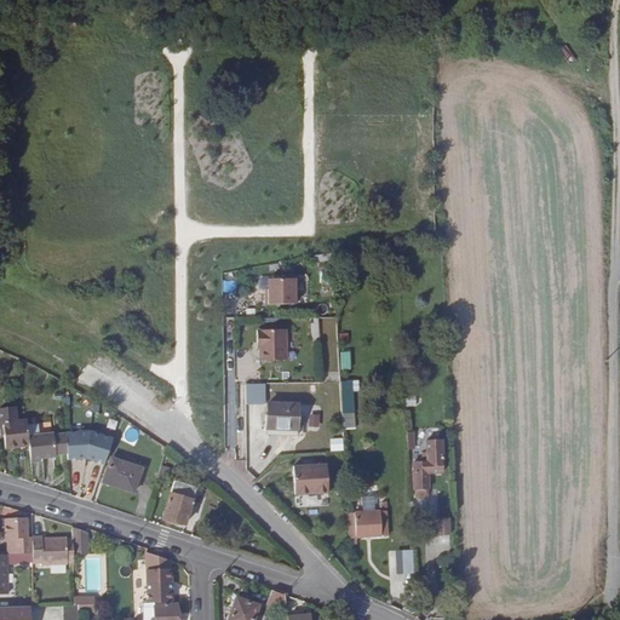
[(271,280),(271,290),(271,296),(269,296),(268,305),(298,305),(298,281),(271,280)]
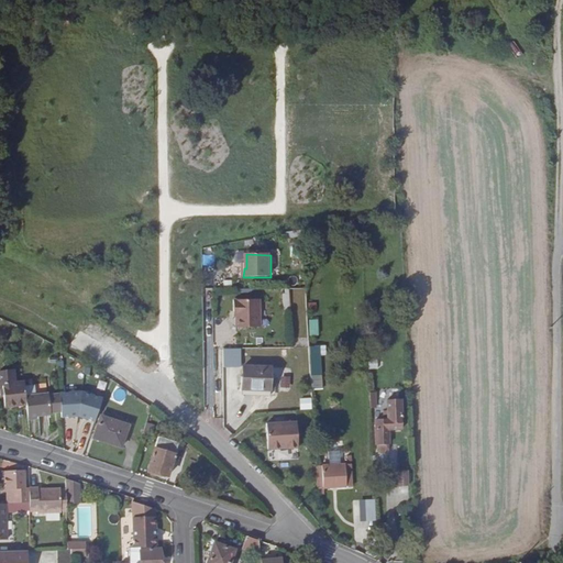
[(239,310),(239,316),(239,326),(262,327),(262,299),(236,298),(236,310),(239,310)]
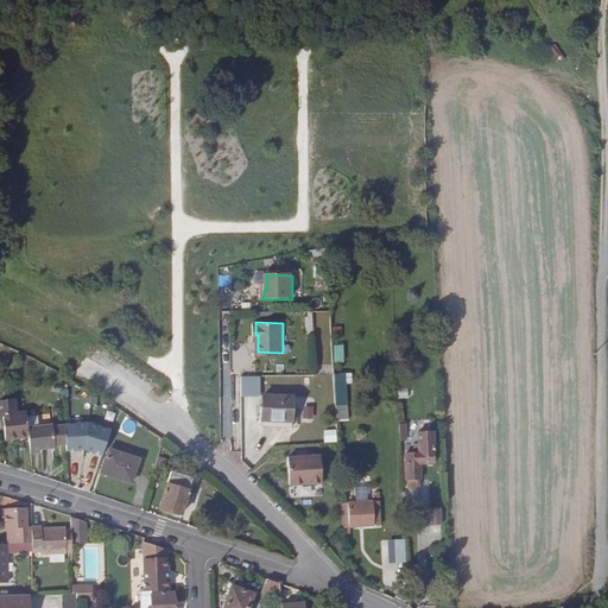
[(335,362),(344,362),(344,344),(335,344),(335,362)]
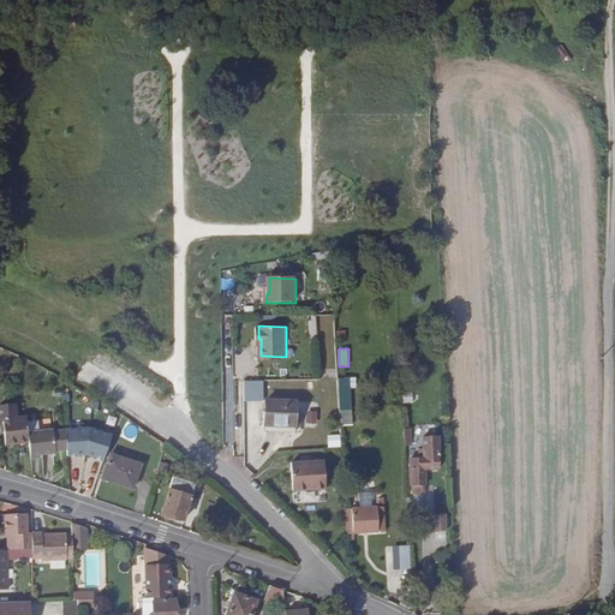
[(341,425),(353,425),(352,388),(358,388),(357,377),(339,378),(341,425)]
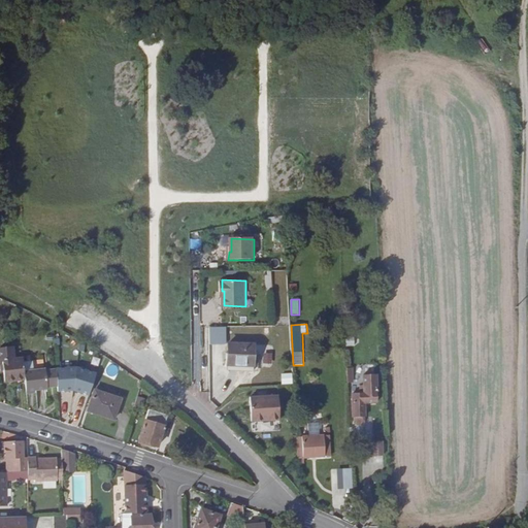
[(255,366),(255,359),(256,344),(230,343),(229,365),(255,366)]
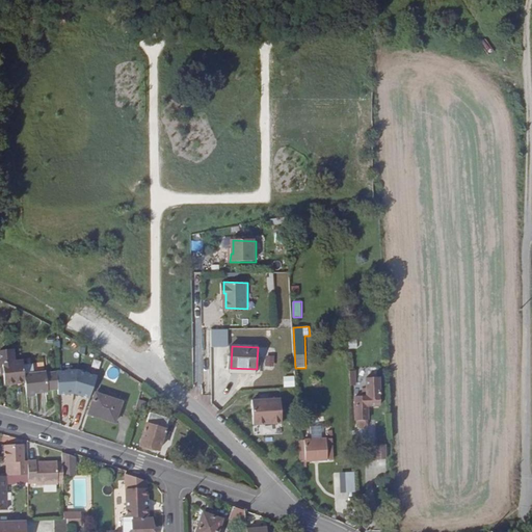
[(19,382),(16,362),(14,363),(12,350),(0,351),(0,364),(2,364),(5,384),(16,383),(19,382)]
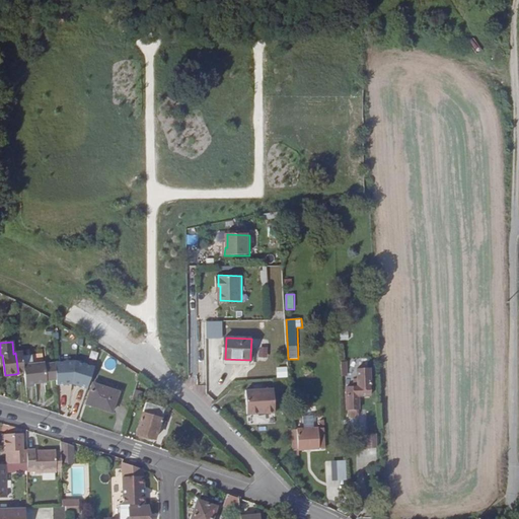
[(24,363),(22,352),(15,353),(18,373),(25,372),(24,363)]
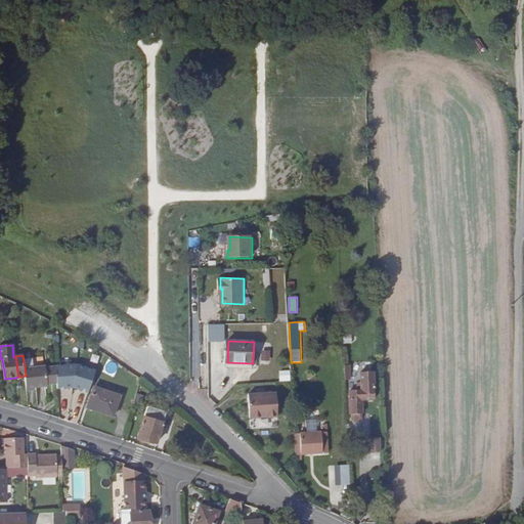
[(259,356),(253,356),(253,363),(227,362),(227,368),(258,369),(259,356)]
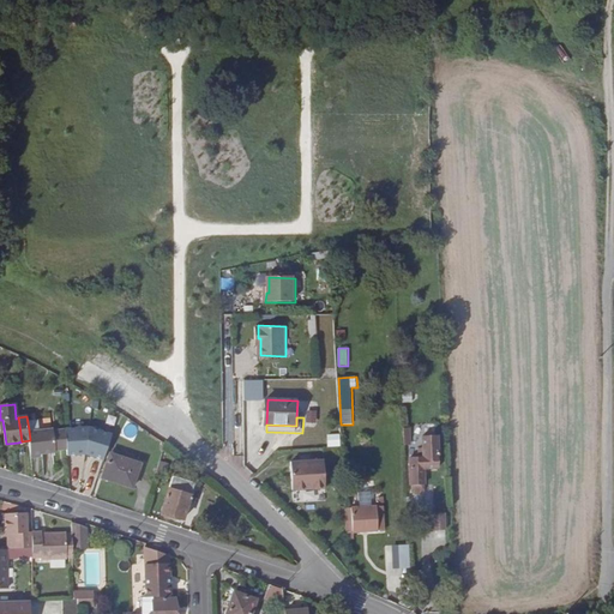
[(90,426),(65,428),(67,456),(88,455),(90,426)]
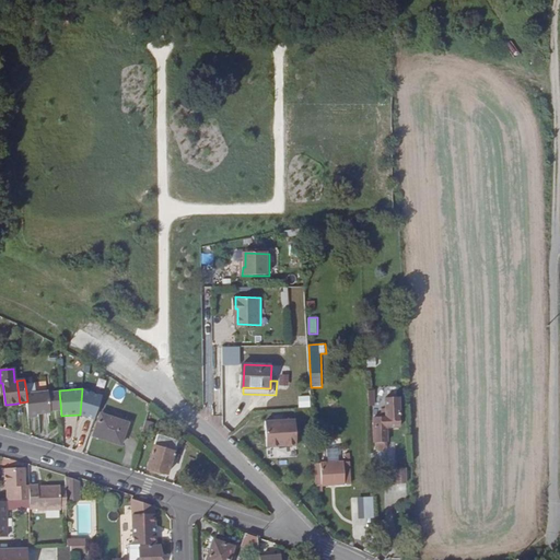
[(103,395),(82,388),(80,415),(95,420),(103,395)]
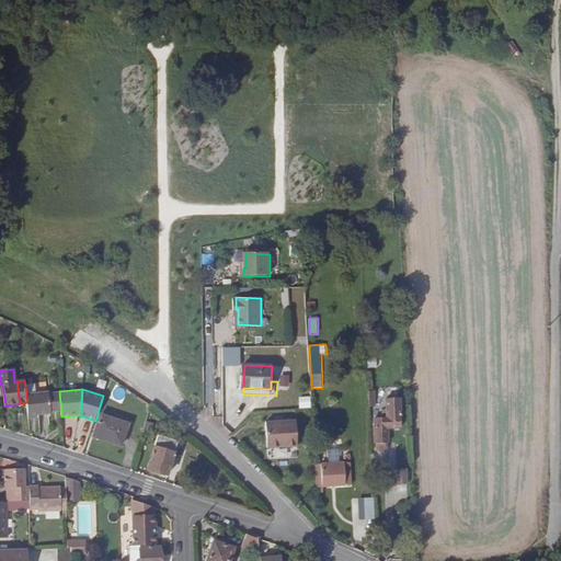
[(27,407),(29,415),(52,412),(48,390),(26,392),(27,402),(27,407)]
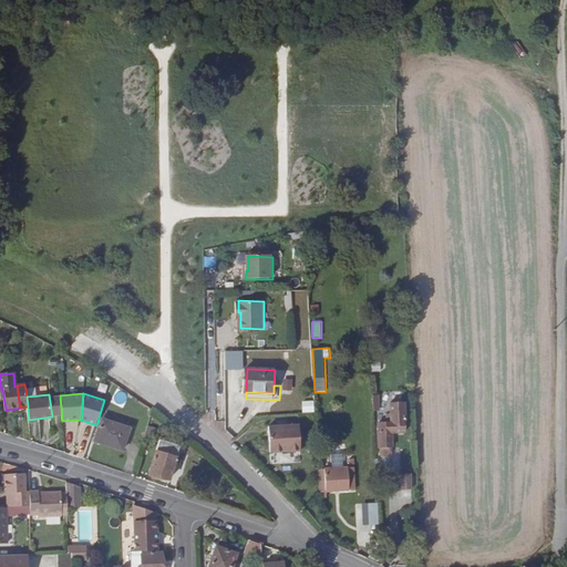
[(303,412),(316,412),(316,401),(302,401),(303,412)]
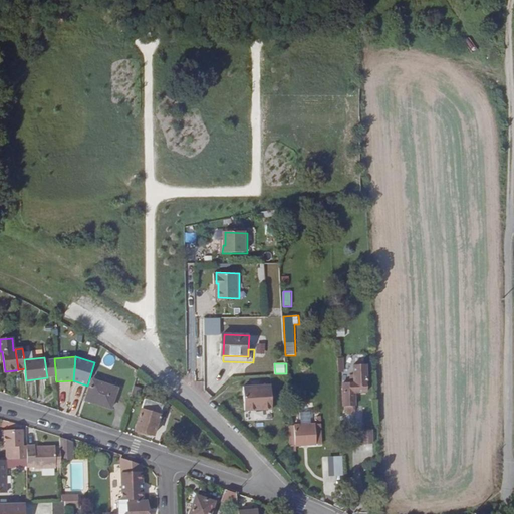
[(358,406),(359,406),(358,397),(360,397),(360,393),(370,392),(369,364),(356,365),(357,375),(353,375),(354,382),(346,383),(347,407),(348,407),(349,411),(351,413),(356,413),(358,410),(358,406)]
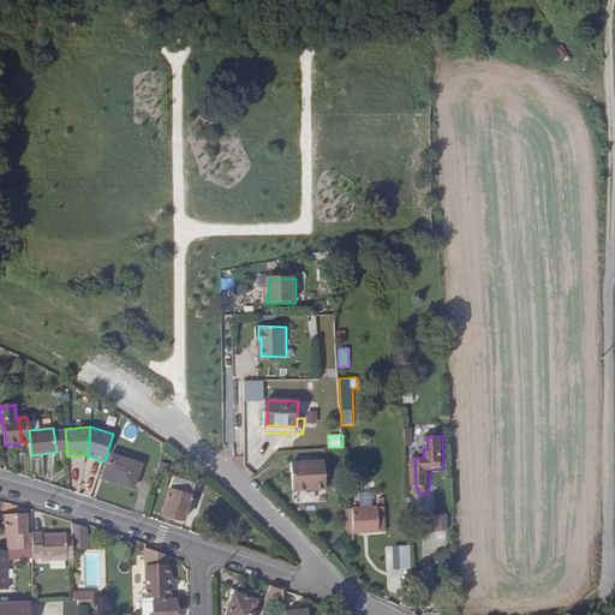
[(112,454),(107,465),(111,466),(107,479),(135,489),(142,465),(112,454)]
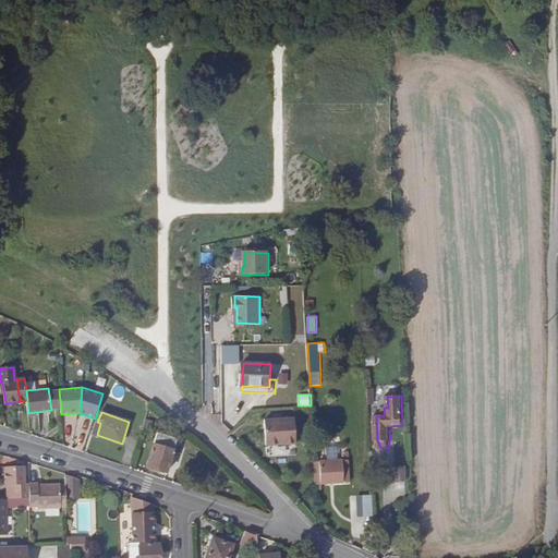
[(146,420),(143,432),(150,435),(155,423),(146,420)]
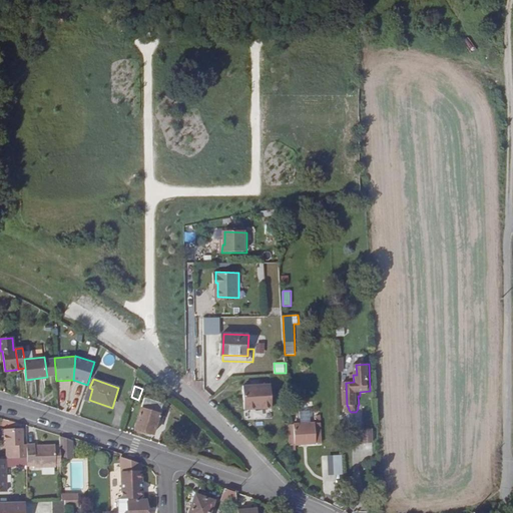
[(271,410),(270,386),(244,386),(245,411),(271,410)]
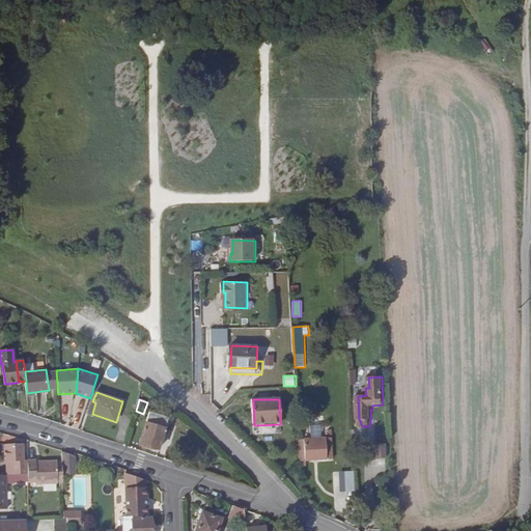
[(160,450),(170,417),(151,411),(141,444),(160,450)]
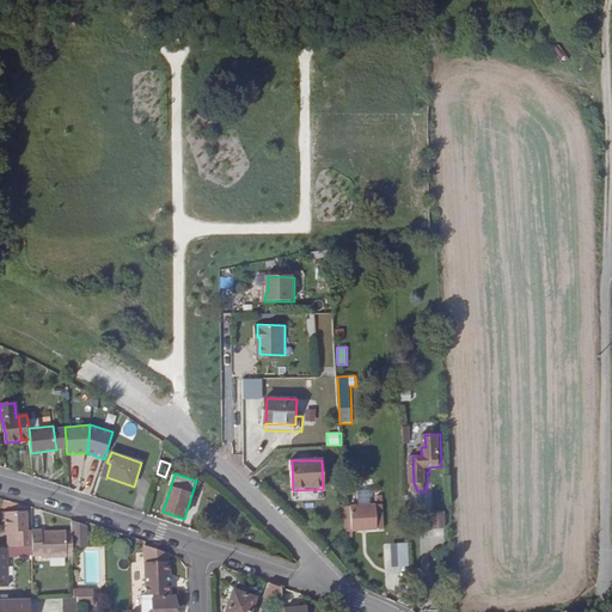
[(14,546),(17,546),(31,545),(31,527),(28,527),(26,510),(16,510),(14,515),(1,516),(1,532),(6,532),(14,531),(14,546)]
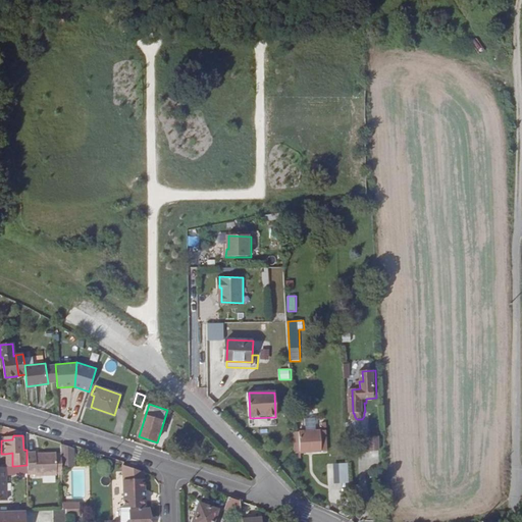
[(381,454),(380,439),(371,439),(372,454),(381,454)]
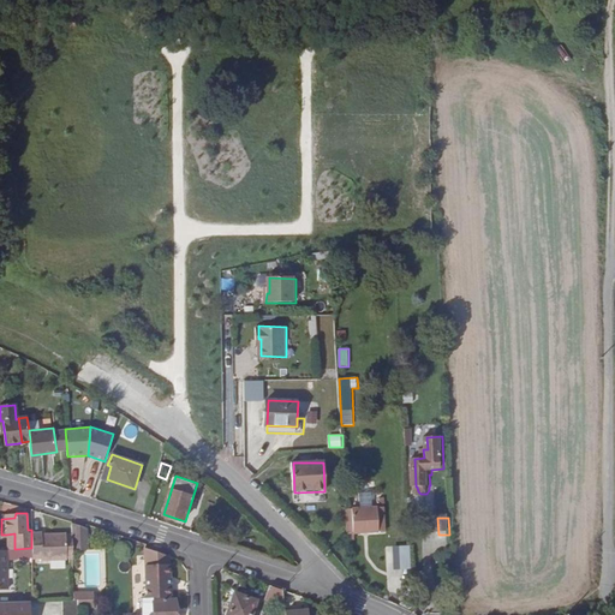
[(359,533),(382,532),(381,520),(358,521),(359,533)]
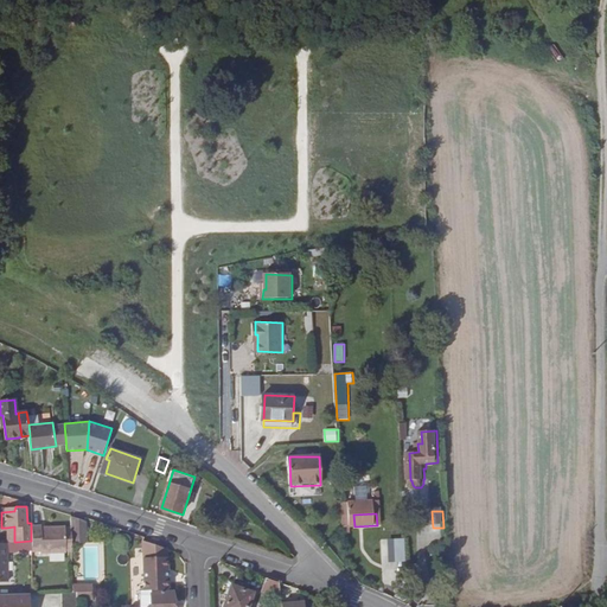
[(72,528),(72,543),(89,543),(88,521),(72,521),(72,528)]
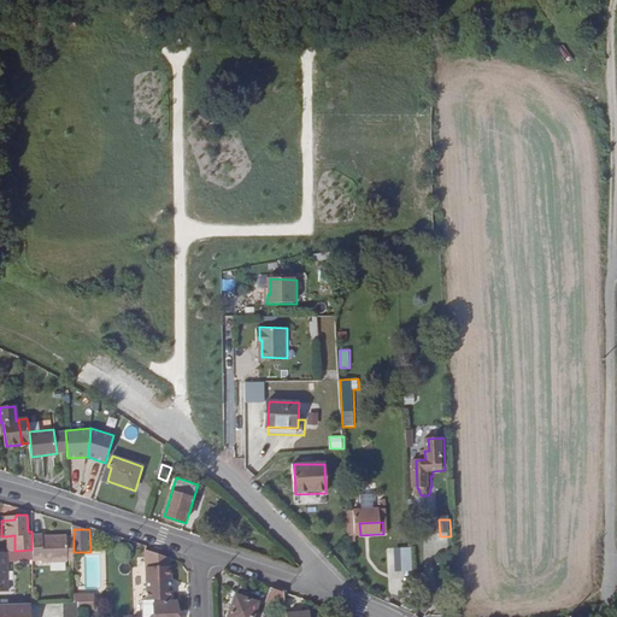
[(33,550),(34,558),(42,558),(42,560),(74,559),(74,552),(74,536),(66,536),(65,534),(42,534),(42,533),(33,533),(33,550)]
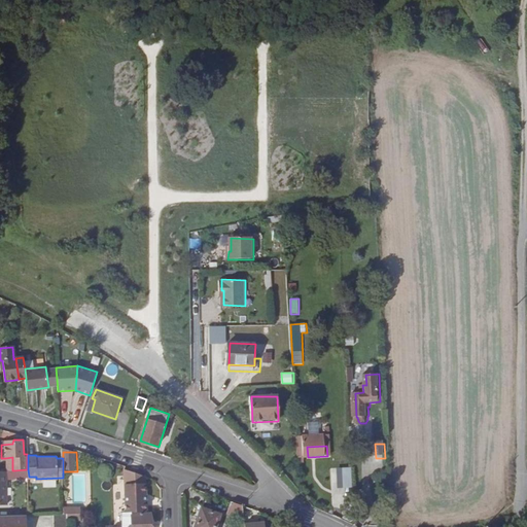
[(340,496),(354,495),(352,467),(338,468),(340,496)]
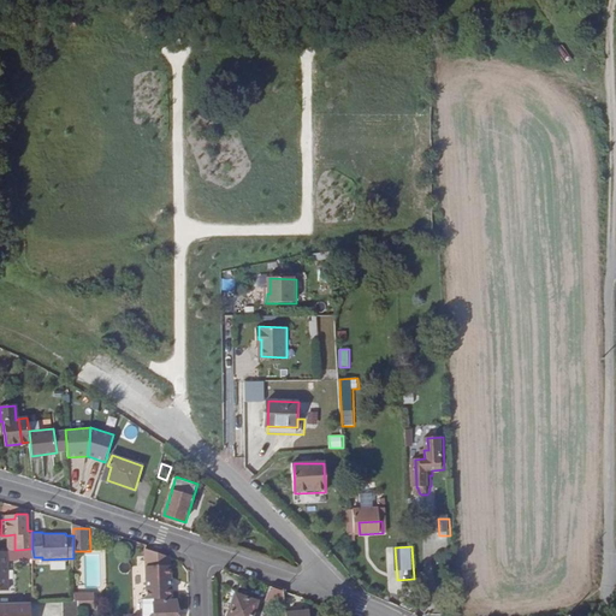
[(147,566),(172,566),(172,557),(147,549),(147,566)]
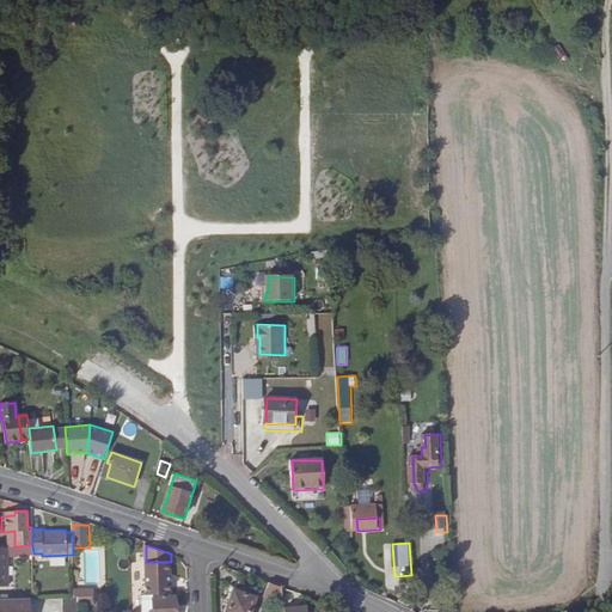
[(147,595),(153,594),(171,594),(171,562),(146,562),(147,595)]
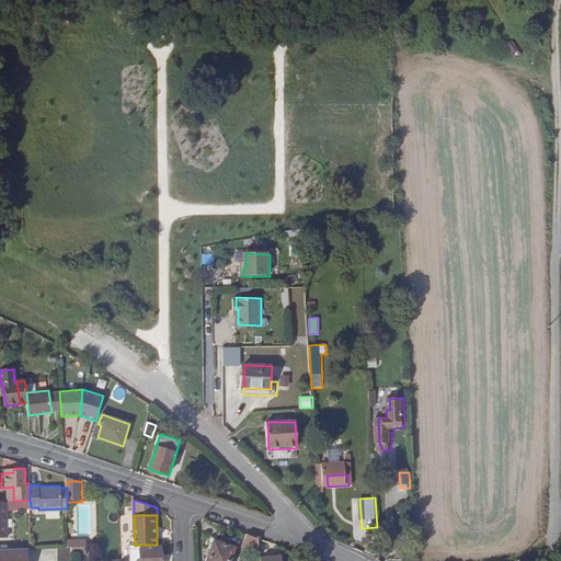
[(260,551),(258,538),(247,534),(242,545),(260,551)]
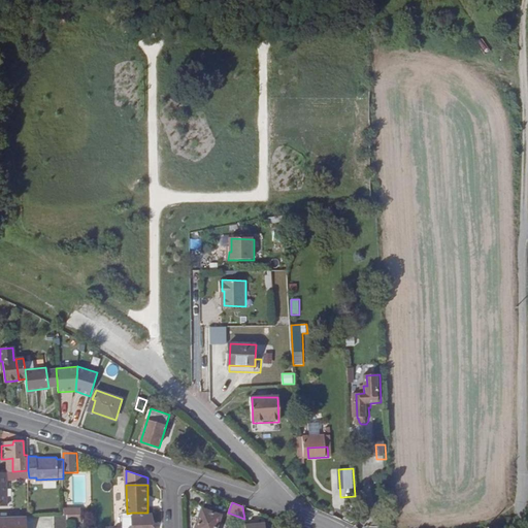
[(215,527),(220,516),(202,508),(194,527),(215,527)]
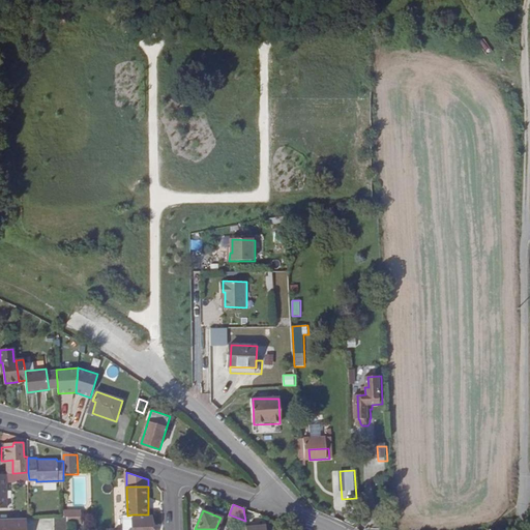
[(124,516),(124,529),(133,529),(133,514),(127,516),(124,516)]
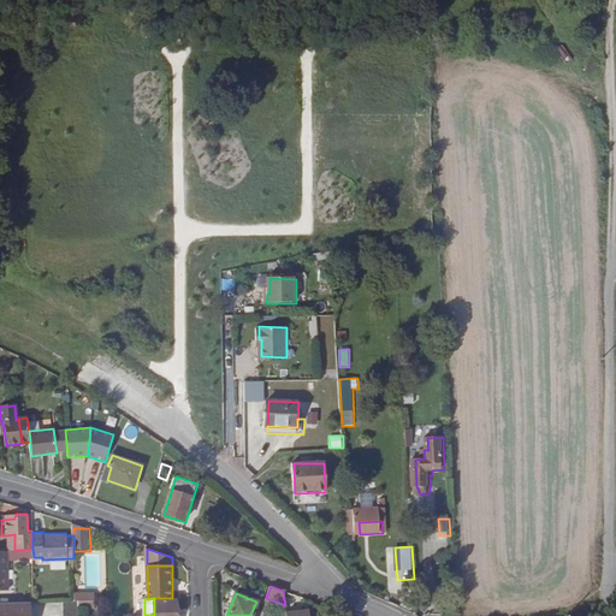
[(176,615),(176,598),(172,598),(154,598),(154,615),(176,615)]
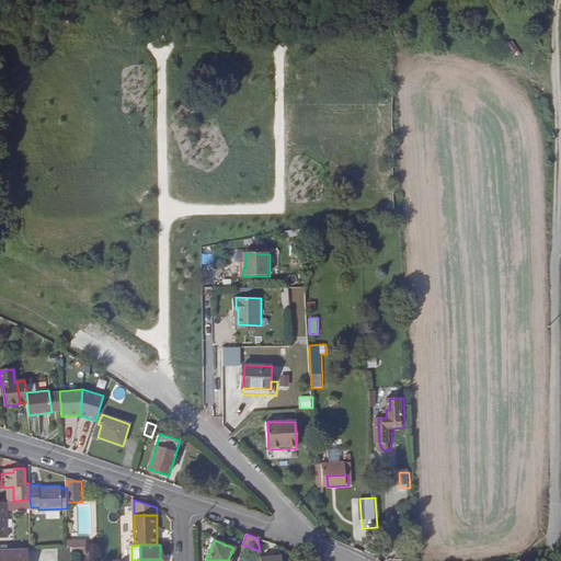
[(25,560),(26,548),(0,549),(0,560),(25,560)]
